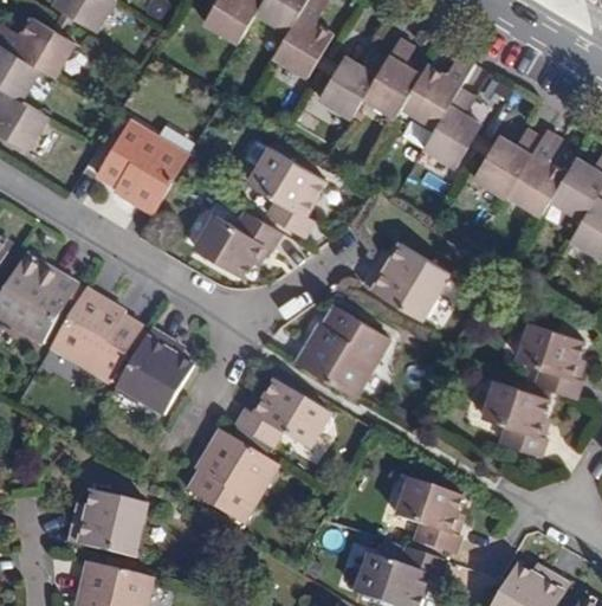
[(116,0),(56,0),(65,6),(77,13),(101,27),(116,0)]
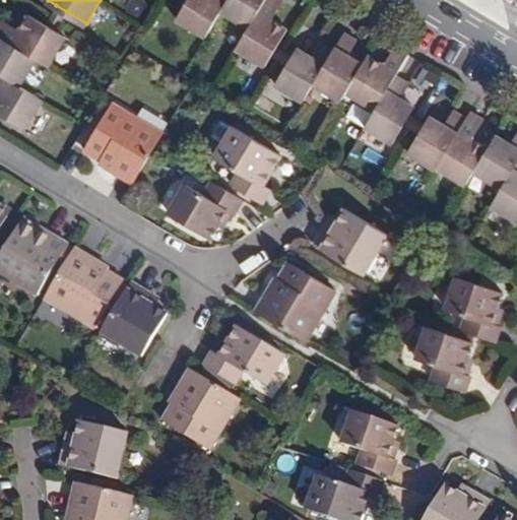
[(203,37),(219,10),(224,0),(185,0),(180,8),(174,18),(203,37)]
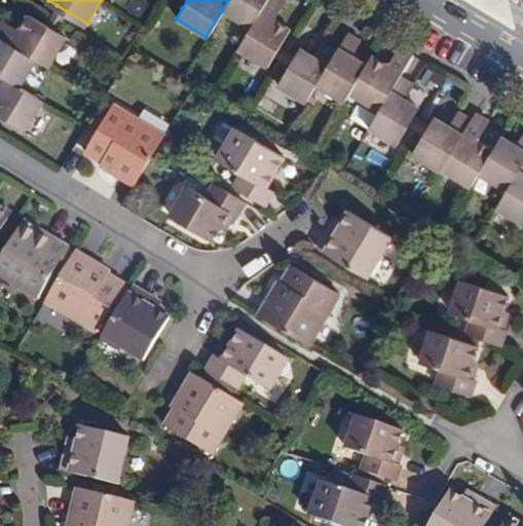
[(250,27),(265,0),(227,0),(222,10),(250,27)]
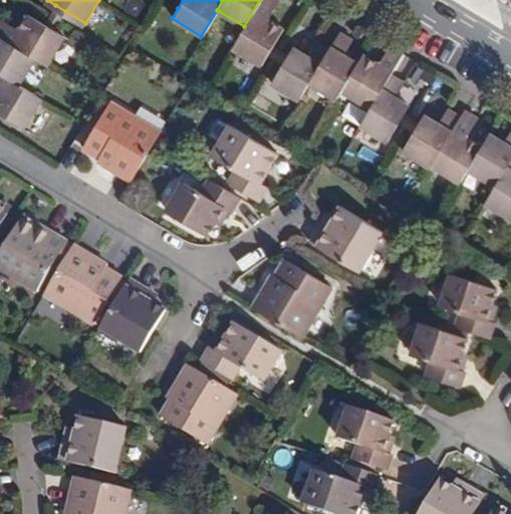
[(265,55),(272,44),(283,27),(267,16),(277,0),(259,0),(244,26),(231,47),(260,64),(265,55)]
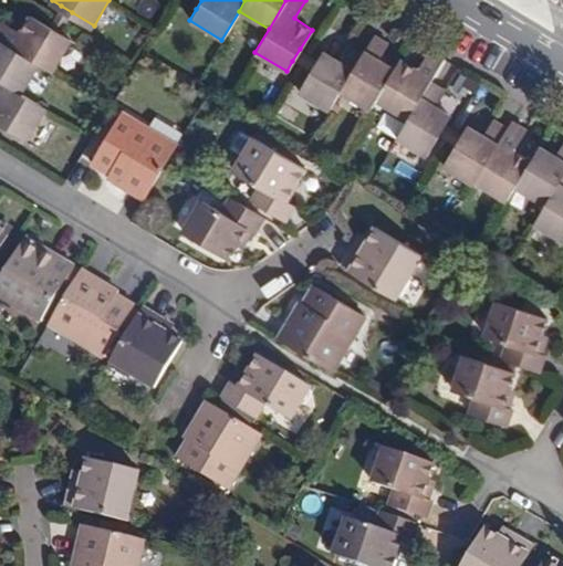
[(66,22),(72,12),(61,6),(54,16),(66,22)]
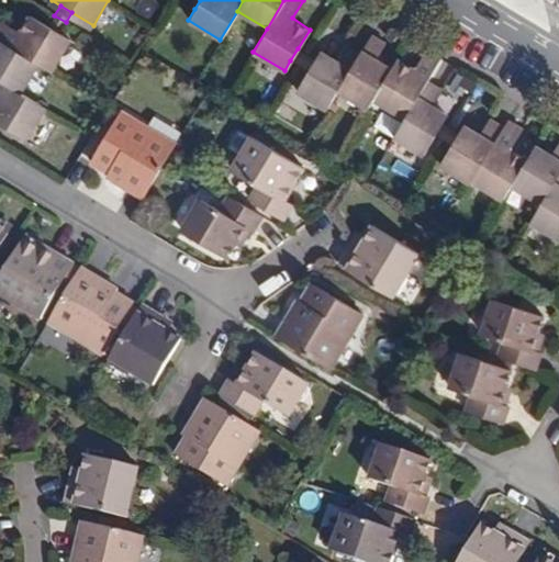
[(0,19),(0,37),(40,62),(53,70),(73,38),(60,31),(48,24),(31,13),(19,31),(0,19)]
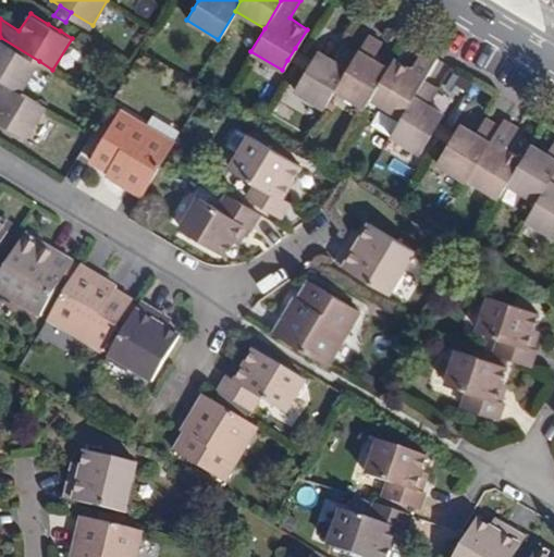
[(65,22),(53,15),(48,24),(60,31),(65,22)]
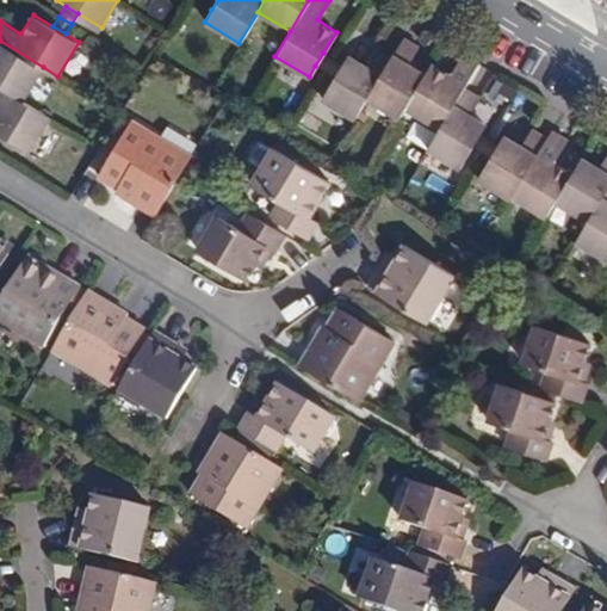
[(398,116),(403,107),(423,73),(415,67),(408,63),(413,55),(419,45),(403,36),(391,56),(366,97),(398,116)]
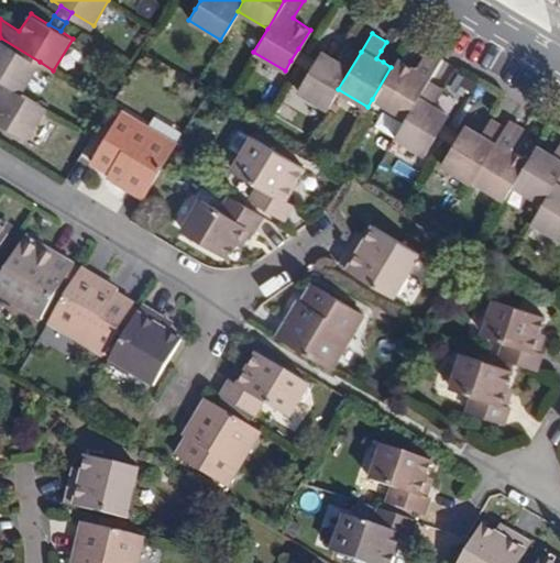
[(0,80),(21,92),(40,62),(0,37),(0,80)]
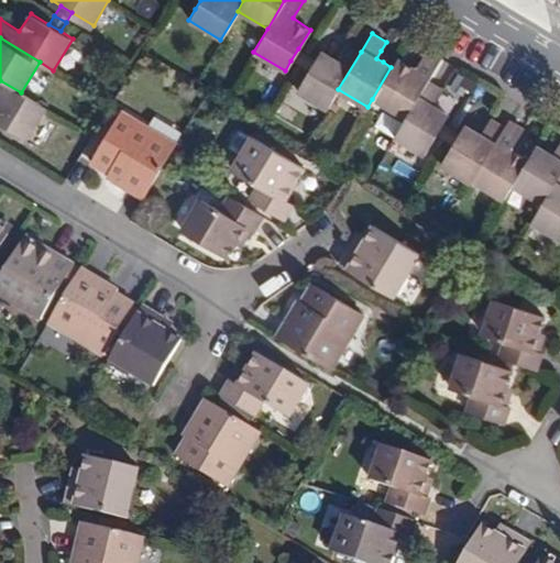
[(327,109),(338,89),(361,52),(346,43),(336,58),(320,50),(315,58),(307,70),(296,89),(327,109)]
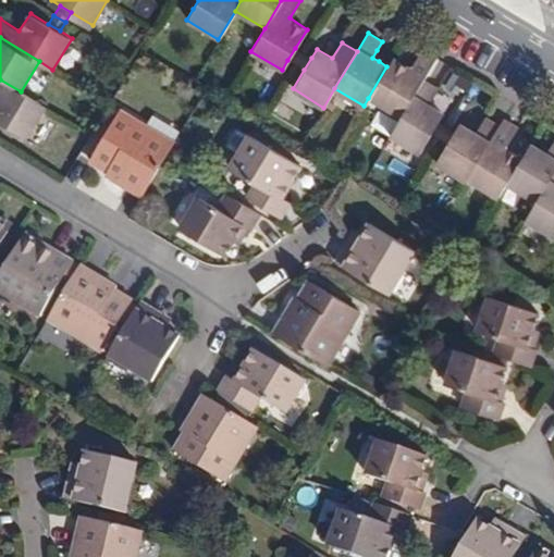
[(386,66),(368,98),(399,116),(422,78),(436,56),(423,47),(415,62),(411,69),(405,64),(393,57),(386,66)]
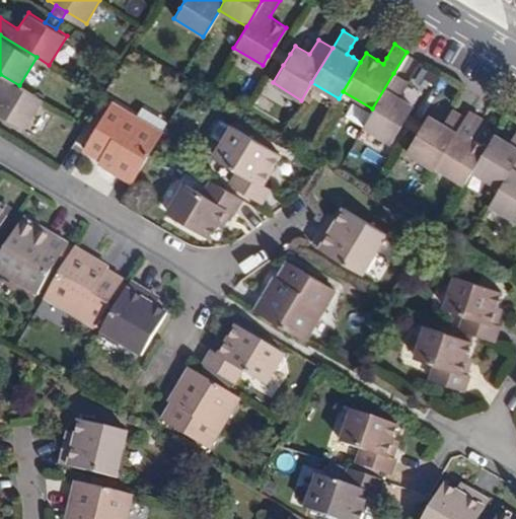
[(275,60),(282,49),(275,45),(268,56),(275,60)]
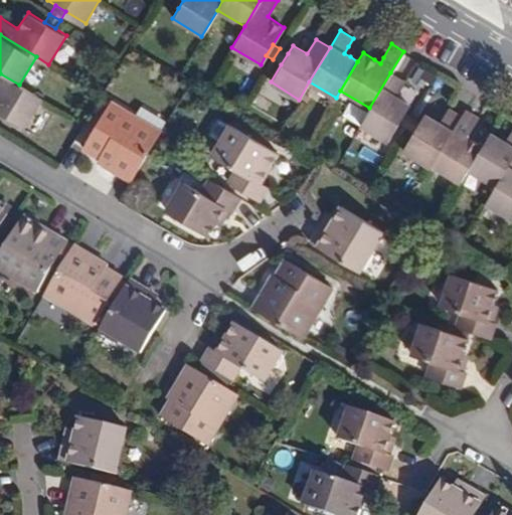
[(354,50),(348,46),(344,53),(350,56),(354,50)]
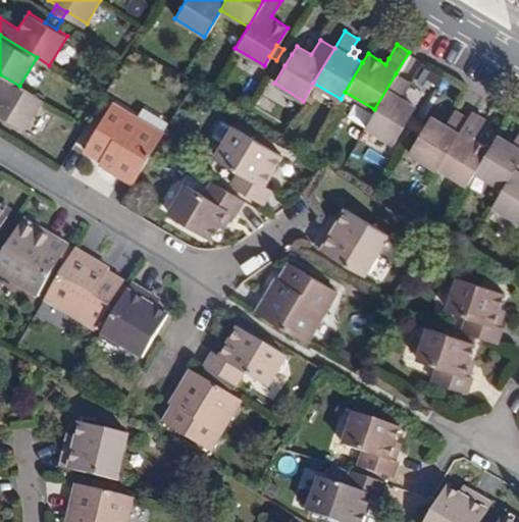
[(289,53),(283,49),(276,60),(280,63),(284,65),(292,54),(289,53)]
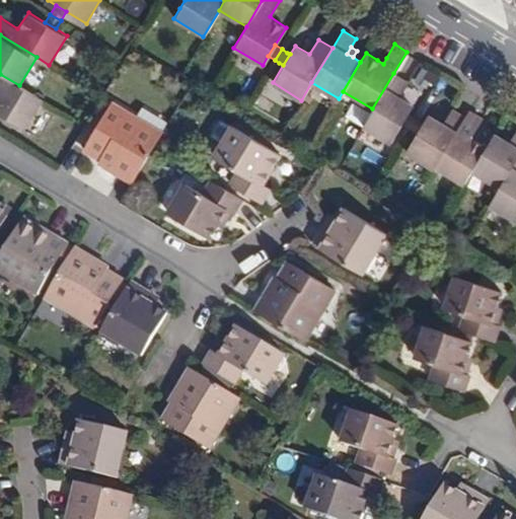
[(381,54),(377,60),(383,64),(386,58),(381,54)]
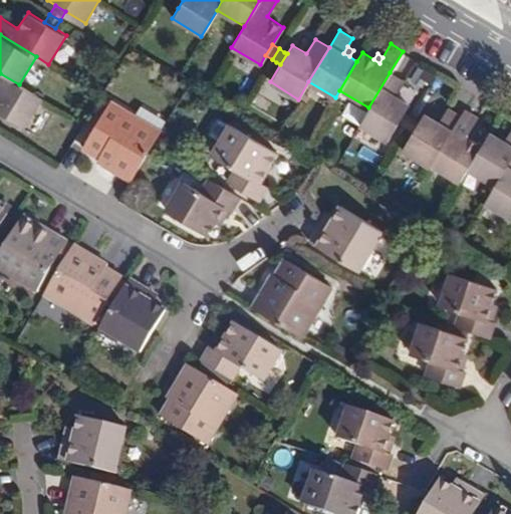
[(405,82),(390,72),(368,107),(358,124),(388,142),(399,124),(405,113),(411,104),(397,95),(405,82)]
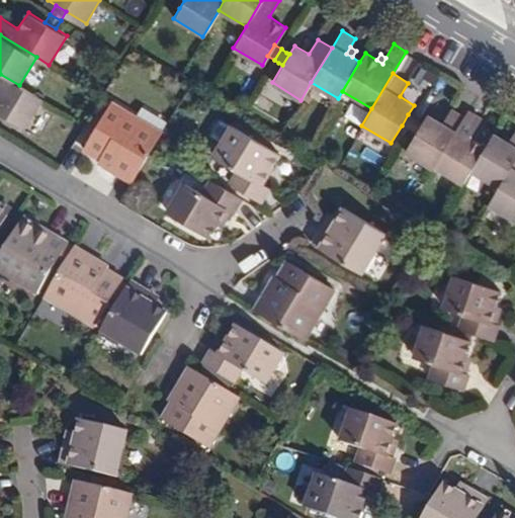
[(0,112),(4,115),(13,121),(25,128),(43,100),(19,85),(0,74),(0,112)]
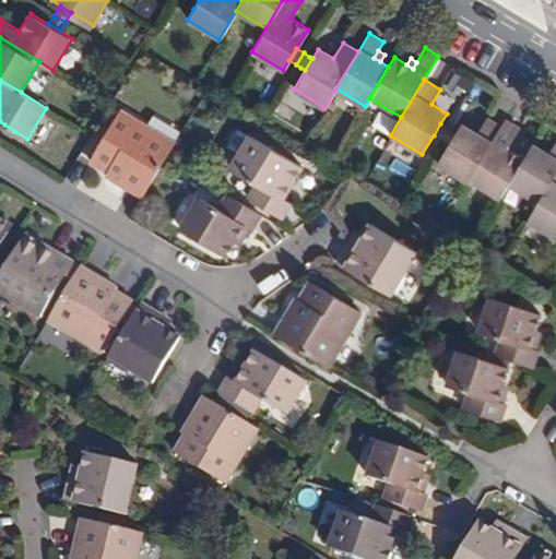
[(388,137),(397,122),(378,110),(369,125),(388,137)]
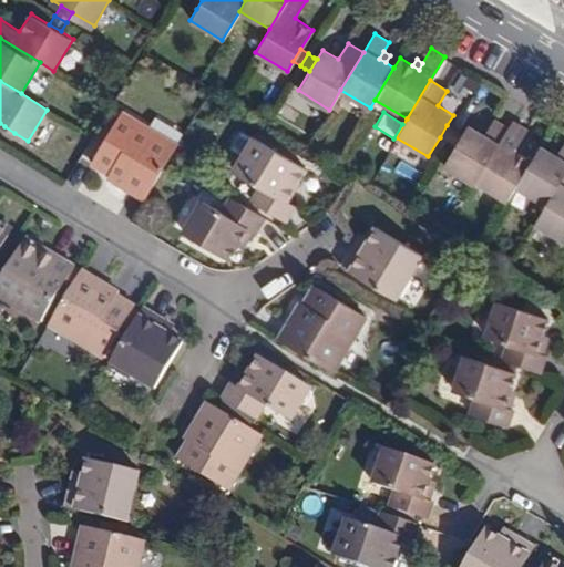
[(165,161),(175,146),(121,114),(90,163),(108,173),(105,176),(143,198),(165,161)]
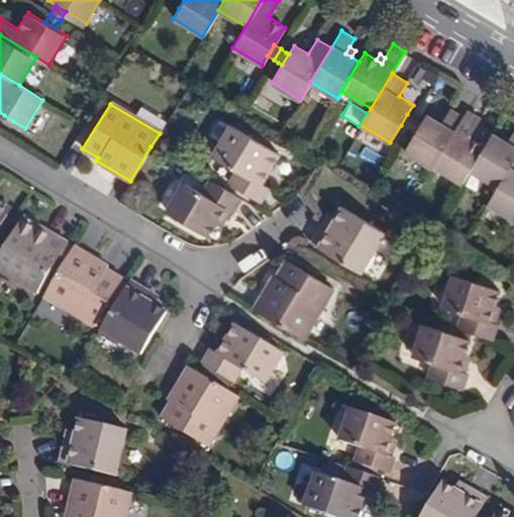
[(432,167),(464,117),(451,109),(443,122),(429,114),(422,124),(416,134),(406,151),(432,168),(432,167)]
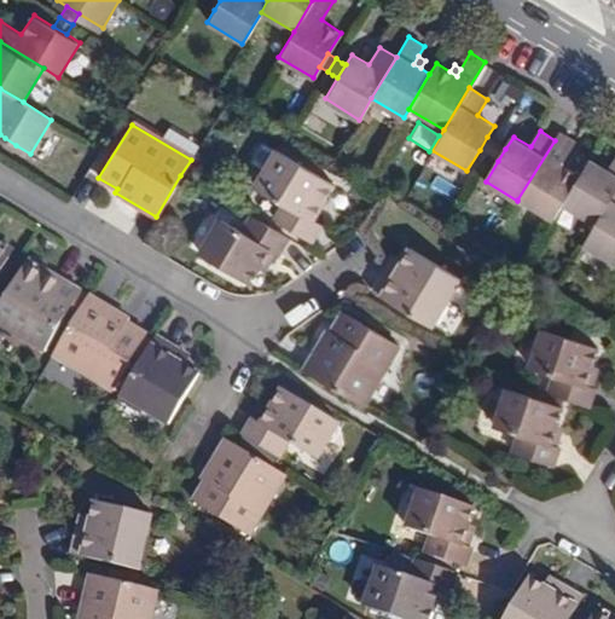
[(553,221),(562,207),(580,177),(568,169),(560,165),(566,156),(574,142),(560,132),(555,140),(517,200),(553,221)]
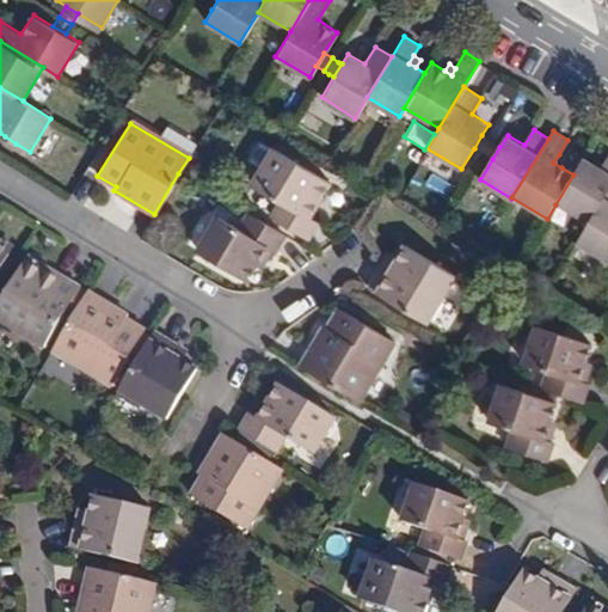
[(484,153),(490,141),(481,135),(474,148),(484,153)]
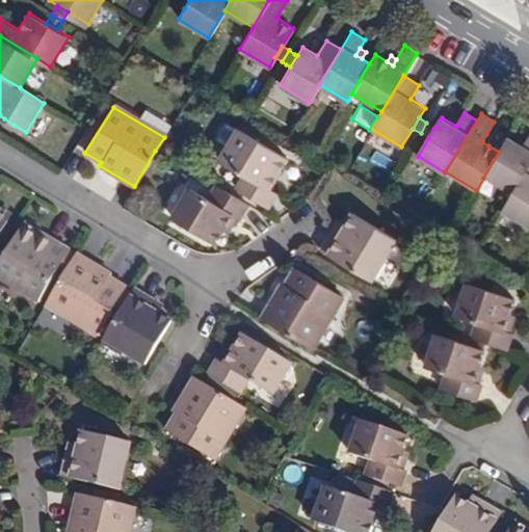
[(14,125),(4,118),(1,124),(10,130),(14,125)]
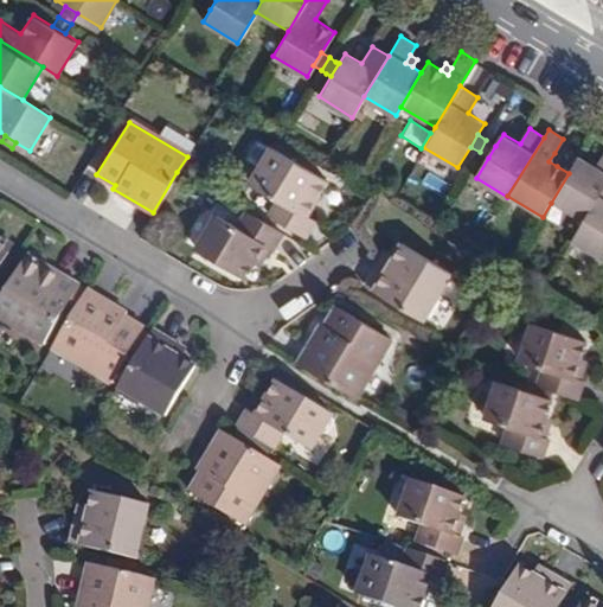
[(485,155),(488,158),(495,146),(492,144),(486,140),(480,152),(485,155)]
